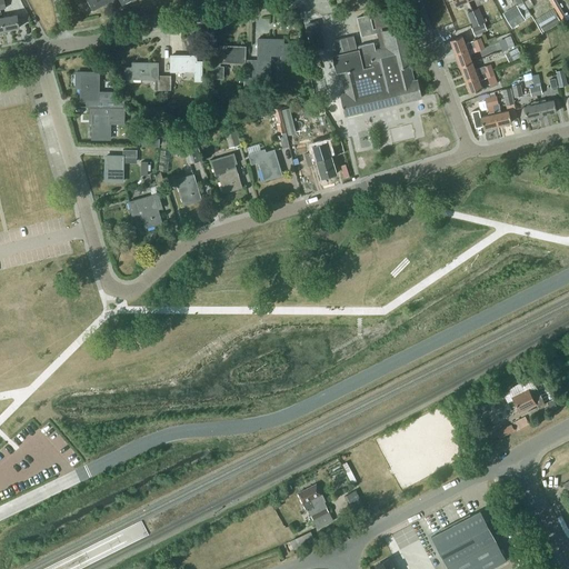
[(503,13),(512,28),(526,20),(517,5),(503,13)]
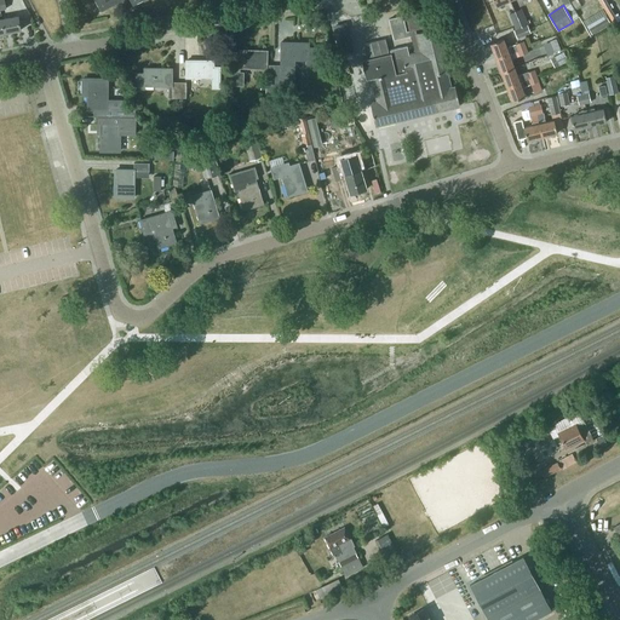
[(385,55),(362,61),(367,80),(372,78),(378,102),(371,103),(375,125),(459,105),(455,86),(451,87),(447,72),(448,72),(438,29),(417,34),(415,29),(434,26),(429,7),(406,13),(409,29),(407,30),(403,13),(389,17),(394,39),(411,35),(415,53),(408,55),(407,46),(390,50),(391,53),(388,55),(388,53),(388,52),(385,39),(363,44),(367,58),(384,53),(385,55)]
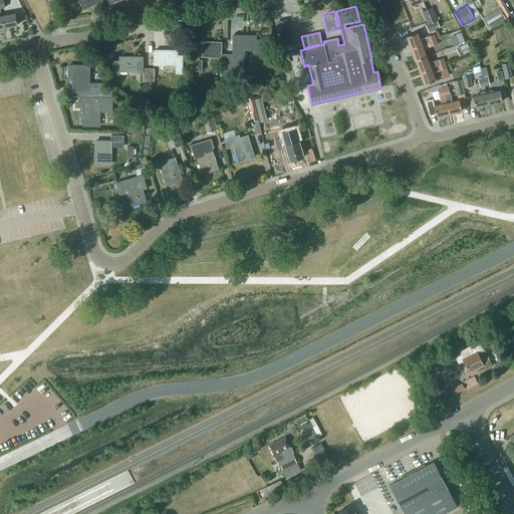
[(432,7),(428,9),(433,22),(437,20),(432,7)]
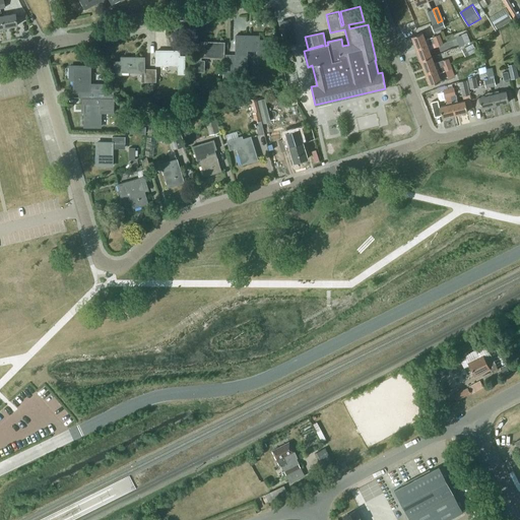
[(438,22),(433,9),(428,11),(433,23),(438,22)]
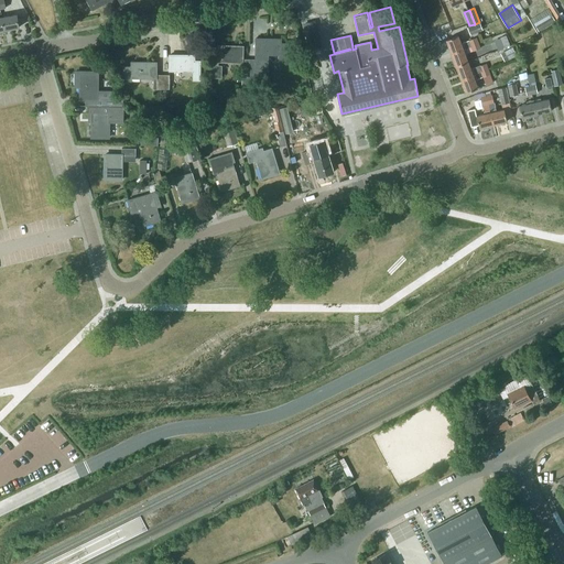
[(1,17),(3,29),(18,26),(15,13),(1,17)]
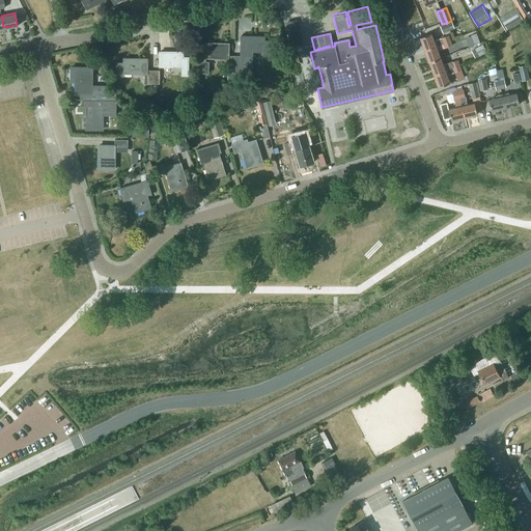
[(520,16),(504,25),(507,30),(523,21),(520,16)]
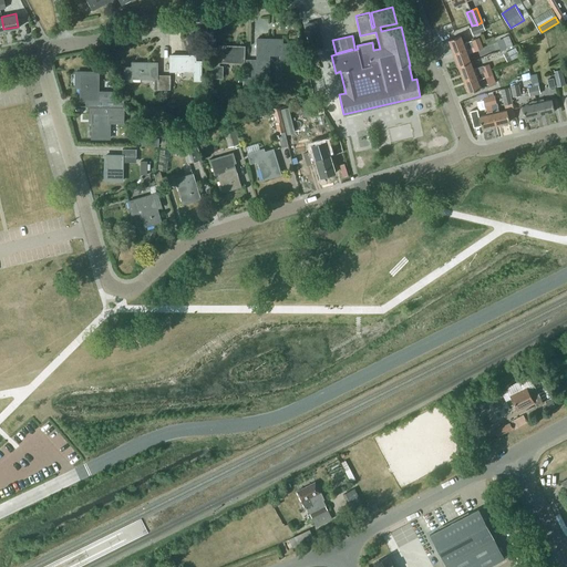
[(471,28),(473,35),(485,30),(483,23),(471,28)]
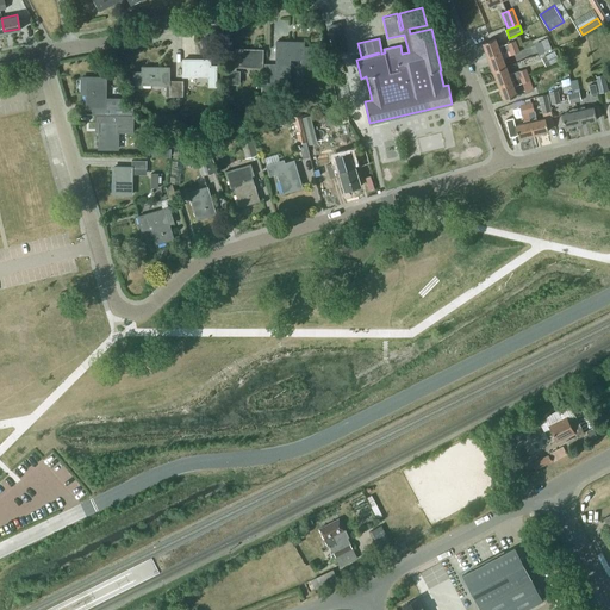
[(496,38),(483,43),(489,57),(510,49),(508,43),(498,47),(496,38)]
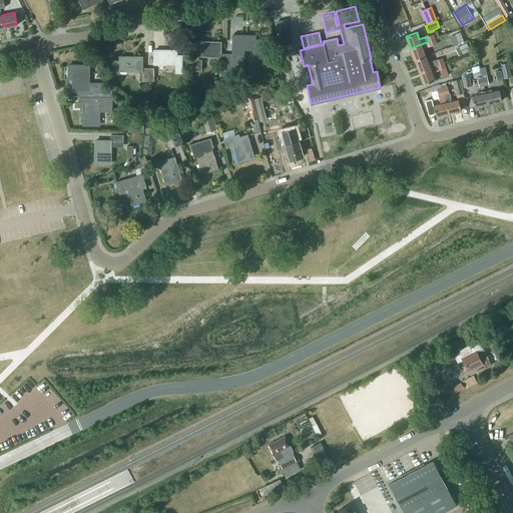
[(460,32),(454,34),(458,43),(463,41),(460,32)]
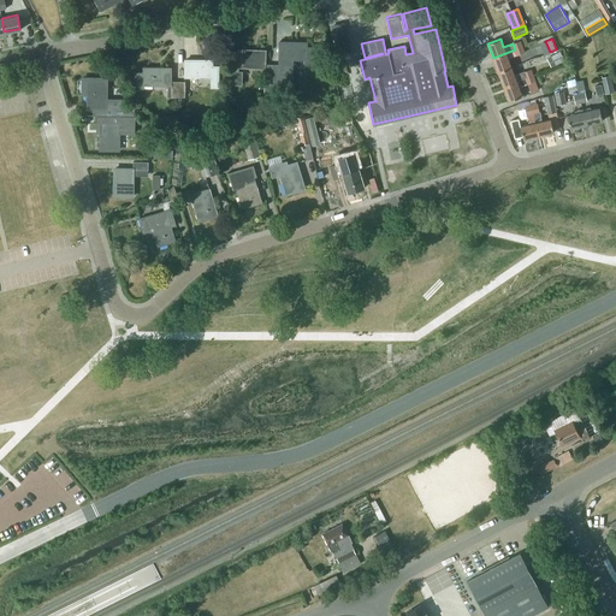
[(271,80),(271,89),(291,89),(291,75),(290,75),(291,59),(296,59),(304,60),(304,65),(315,65),(317,47),(306,47),(306,42),(279,42),(279,64),(272,64),(271,80)]
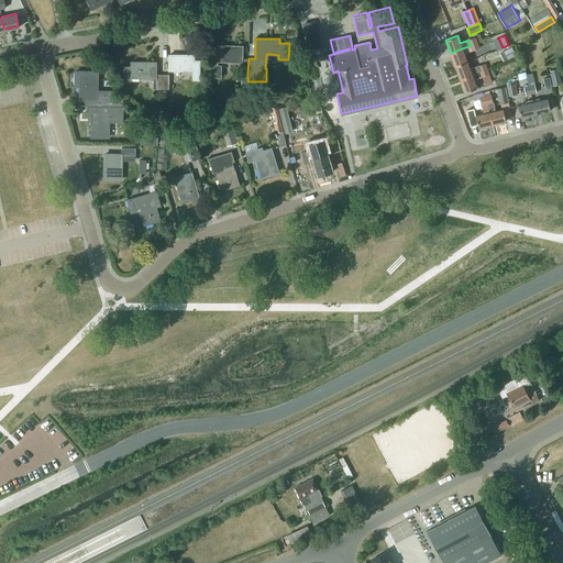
[(212,52),(211,76),(220,76),(220,65),(218,65),(218,61),(241,62),(241,73),(242,73),(247,73),(249,58),(247,58),(242,58),(242,46),(218,45),(217,52),(212,52)]
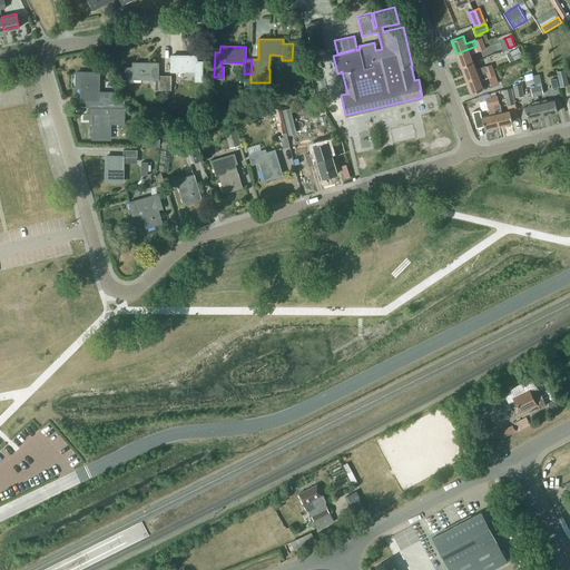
[(477,46),(457,53),(461,67),(473,62),(470,55),(478,51),(477,46)]
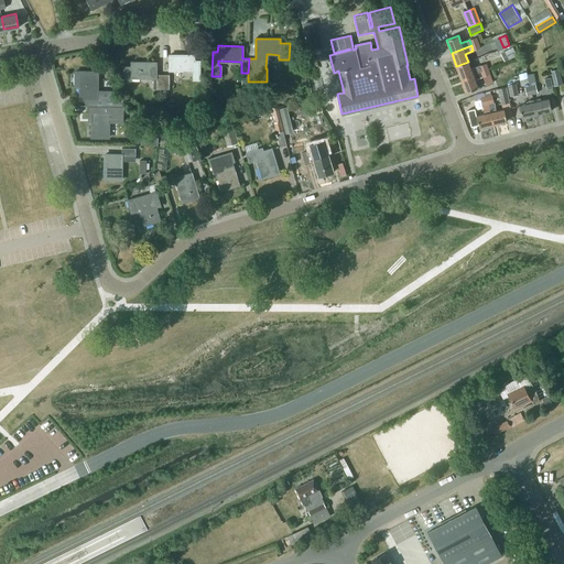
[(478,57),(490,53),(488,47),(476,51),(478,57)]
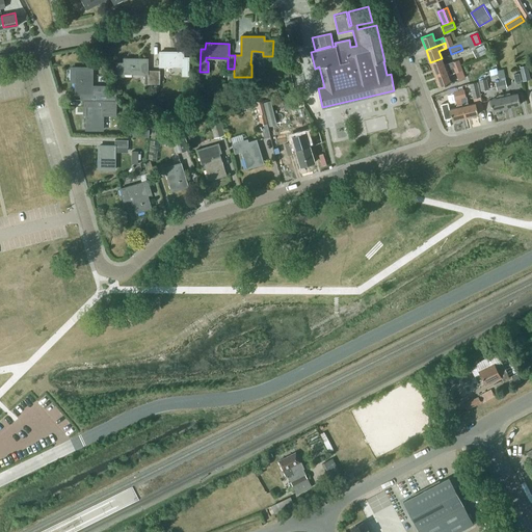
[(483,45),(475,48),(479,56),(487,52),(483,45)]
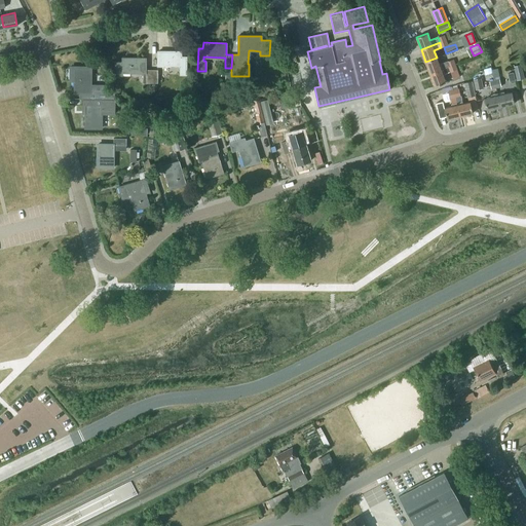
[(158,65),(181,66),(181,73),(186,74),(187,57),(181,57),(182,51),(158,50),(158,65)]
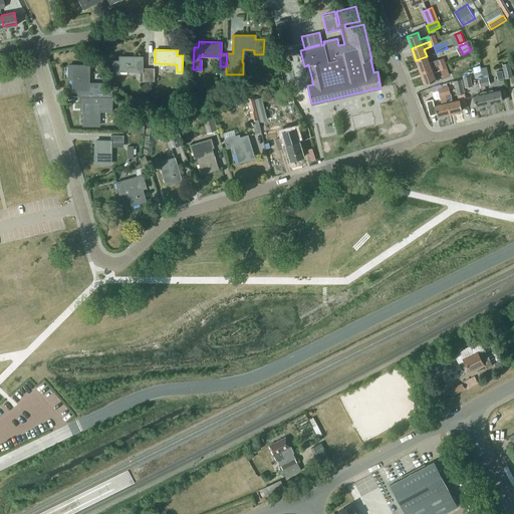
[(142,80),(143,80),(143,81),(141,81),(141,87),(149,87),(149,80),(149,67),(143,67),(143,57),(119,56),(119,60),(112,60),(111,75),(119,75),(119,71),(119,70),(142,70),(142,80)]
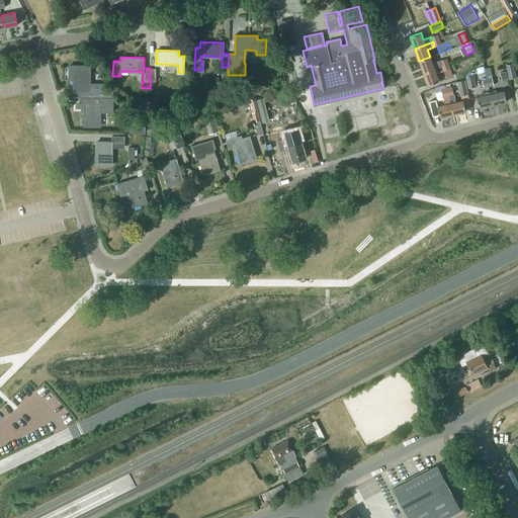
[(430,57),(419,61),(423,73),(441,66),(440,61),(432,64),(430,57)]
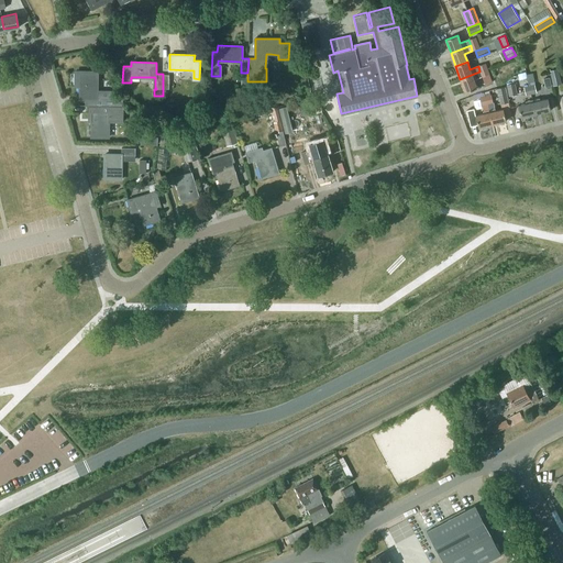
[(550,69),(553,85),(560,83),(556,68),(550,69)]
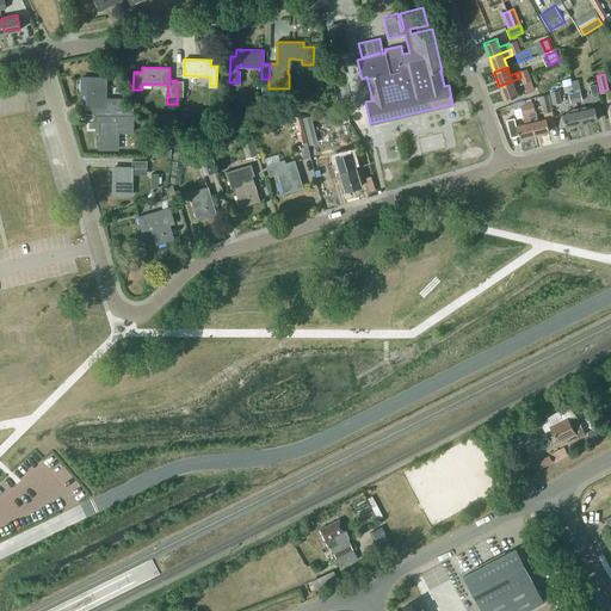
[(86,93),(86,106),(105,106),(105,99),(105,78),(81,76),(81,93),(86,93)]
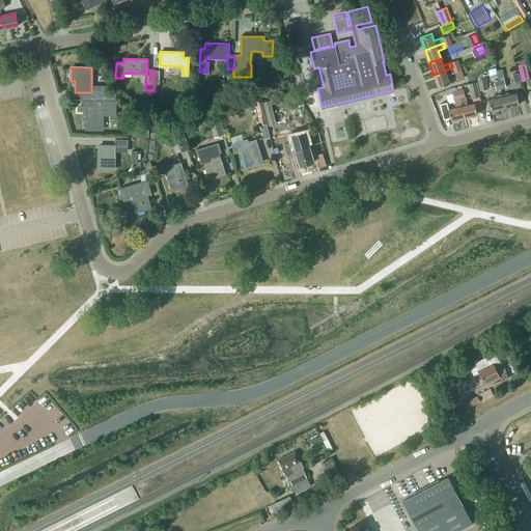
[(452,67),(434,75),(439,87),(449,83),(447,76),(454,73),(452,67)]
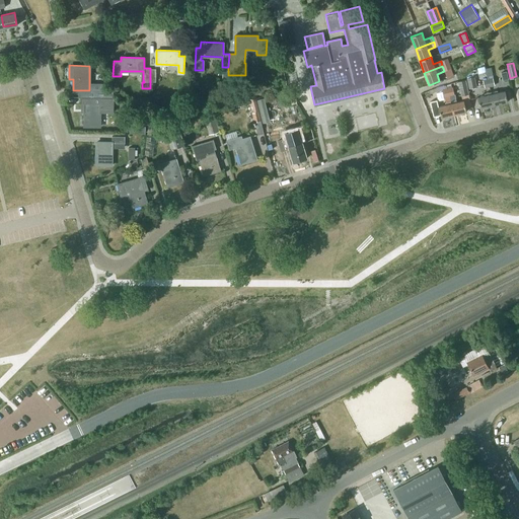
[(486,69),(488,79),(489,85),(495,84),(491,68),(486,69)]
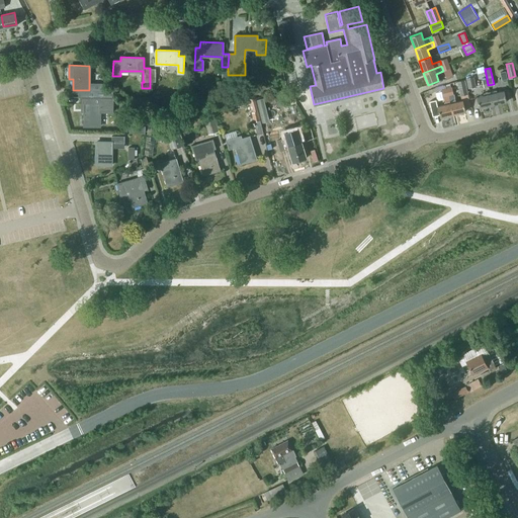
[(477,87),(475,77),(466,78),(468,88),(477,87)]
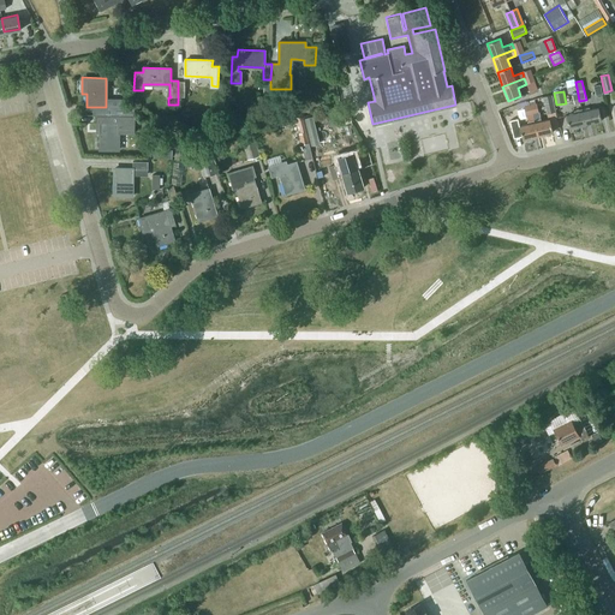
[(543,97),(547,113),(556,112),(551,95),(543,97)]
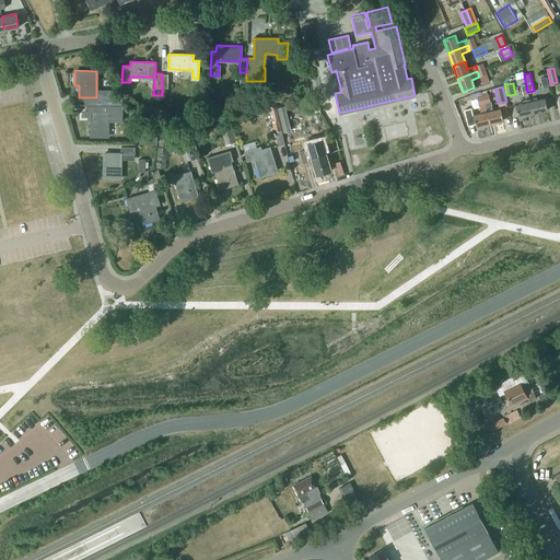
[(96,97),(96,105),(108,105),(121,105),(121,98),(113,98),(113,91),(96,91),(96,97)]
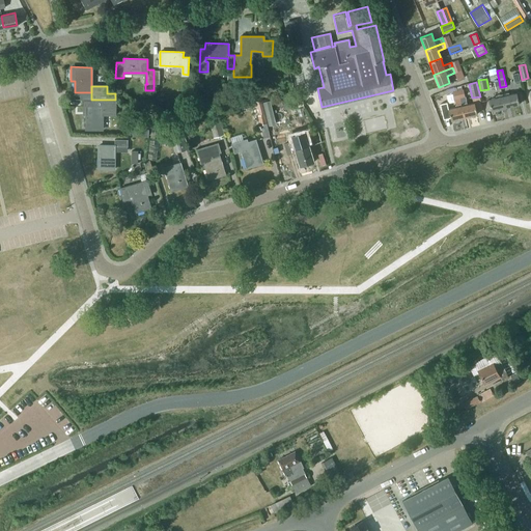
[(509,92),(502,94),(505,107),(519,104),(516,92),(509,94),(509,92)]
